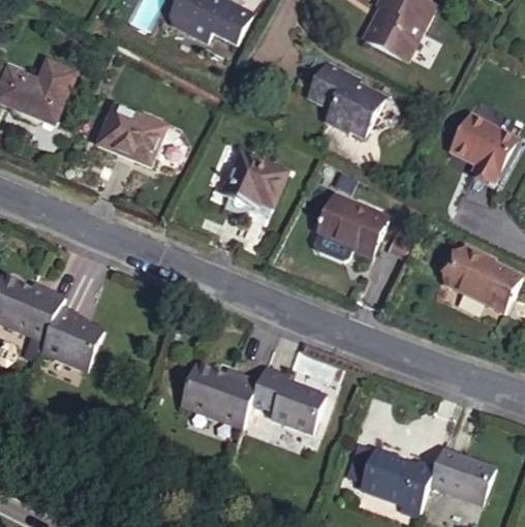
[(173,0),(176,5),(168,21),(172,28),(205,44),(210,34),(233,47),(251,12),(227,0),(224,0),(223,2),(220,0),(217,0),(217,1),(214,0),(173,0)]
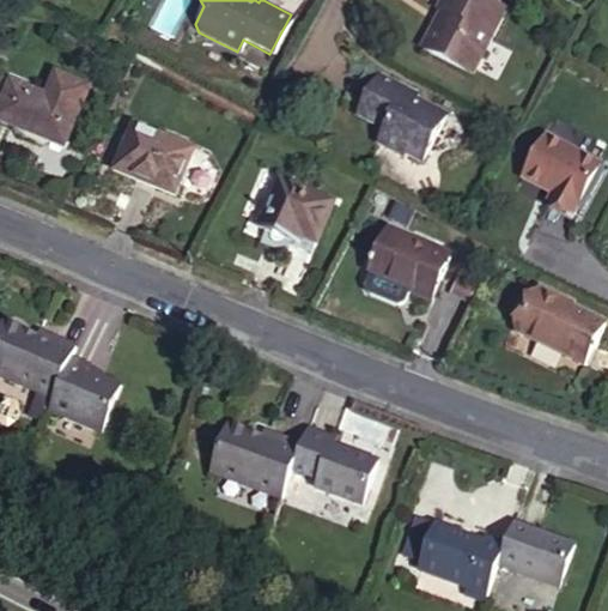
[(500,6),(488,0),(436,0),(433,5),(438,7),(432,19),(430,18),(415,44),(467,71),(500,6)]
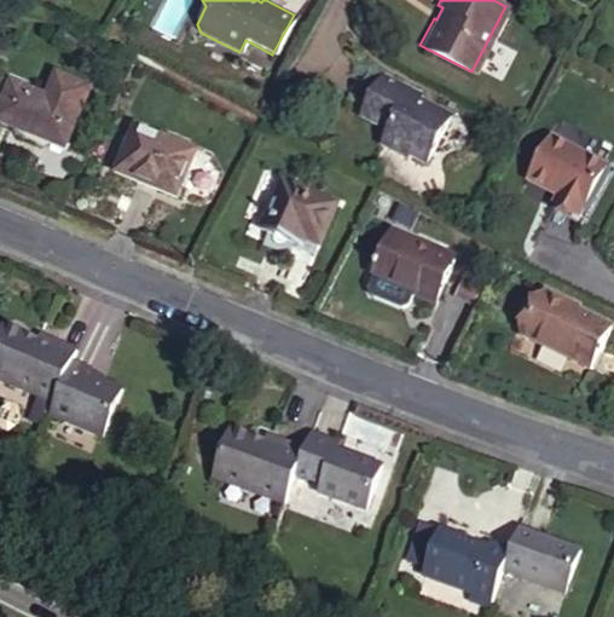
[(46,91),(12,76),(0,105),(0,119),(65,146),(94,82),(57,67),(46,91)]
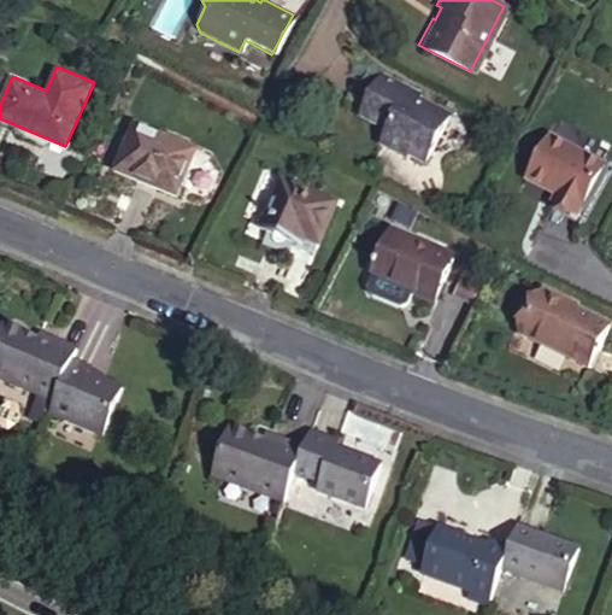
[(415,89),(378,71),(357,113),(384,128),(378,141),(404,154),(405,152),(422,160),(447,112),(424,100),(423,103),(411,98),(415,89)]
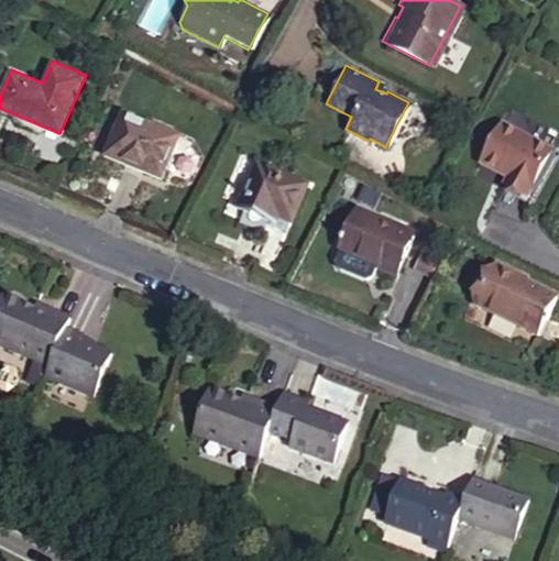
[(173,135),(119,111),(101,151),(155,174),(173,135)]
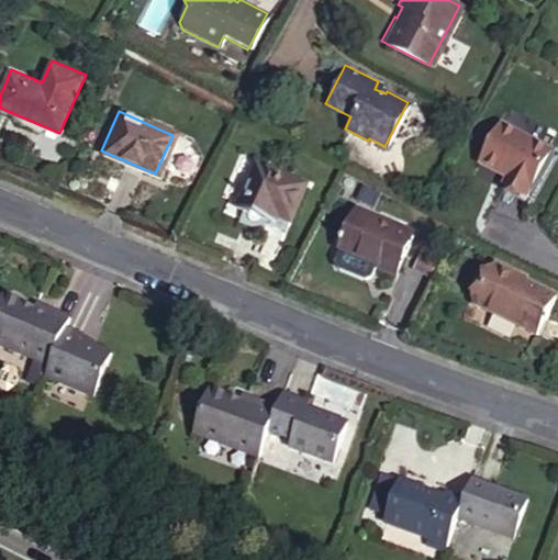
[(553,142),(502,115),(480,156),(506,169),(502,176),(527,189),(553,142)]
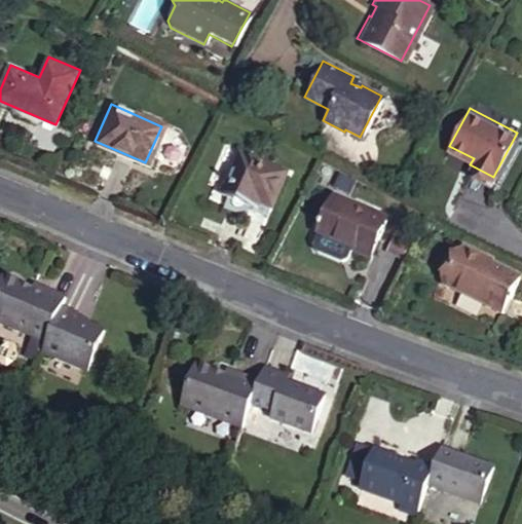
[(283,170),(238,150),(220,191),(254,207),(259,193),(269,197),(270,198),(283,170)]
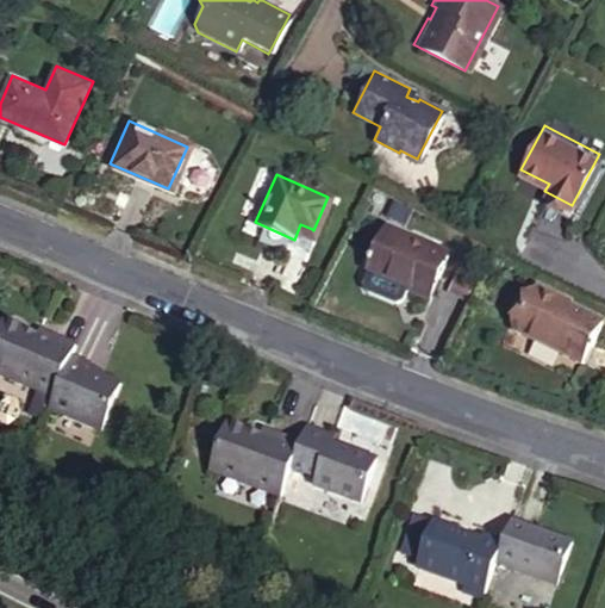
[(304,247),(312,229),(300,224),(294,240),(293,242),(304,247)]
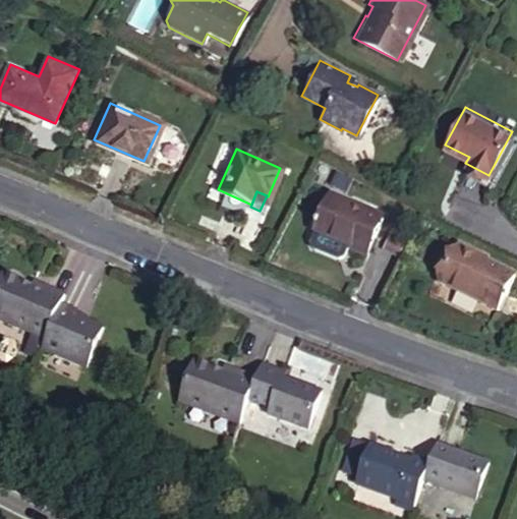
[(380,216),(331,191),(312,226),(360,251),(380,216)]
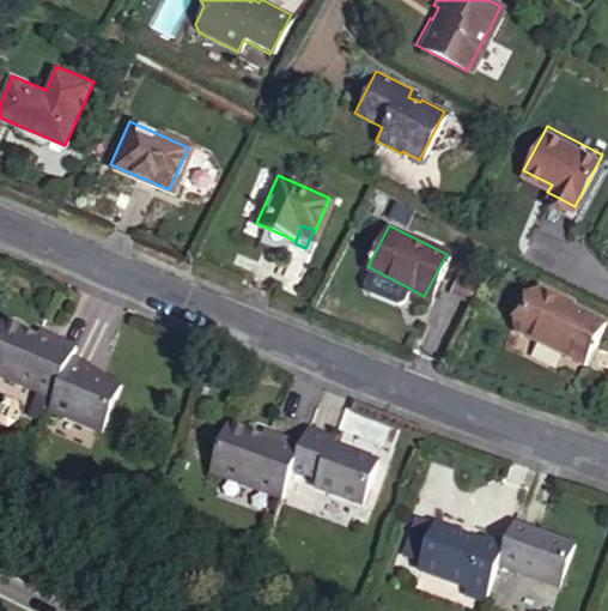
[(558,294),(534,282),(512,330),(581,360),(601,315),(557,296),(558,294)]
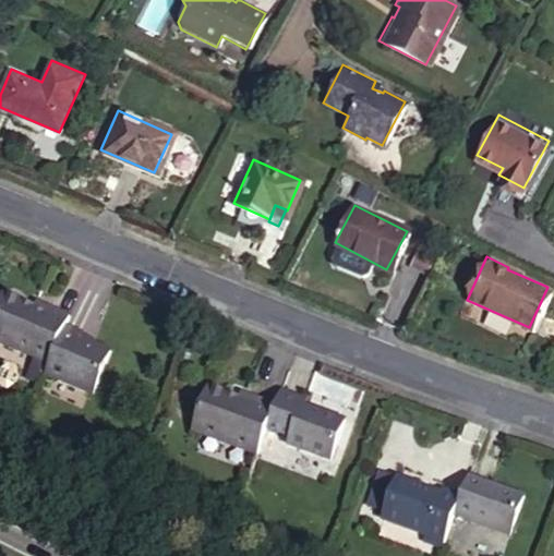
[(0,340),(27,351),(41,358),(61,314),(49,309),(51,303),(33,295),(31,300),(0,288),(0,340)]
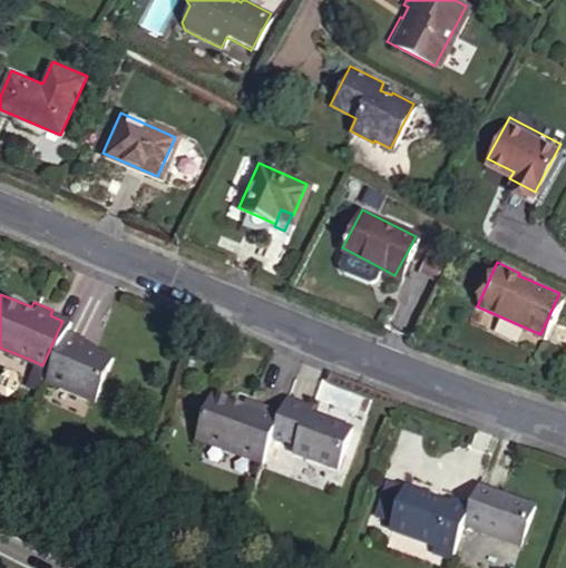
[(62,321),(65,315),(52,310),(50,315),(62,321)]
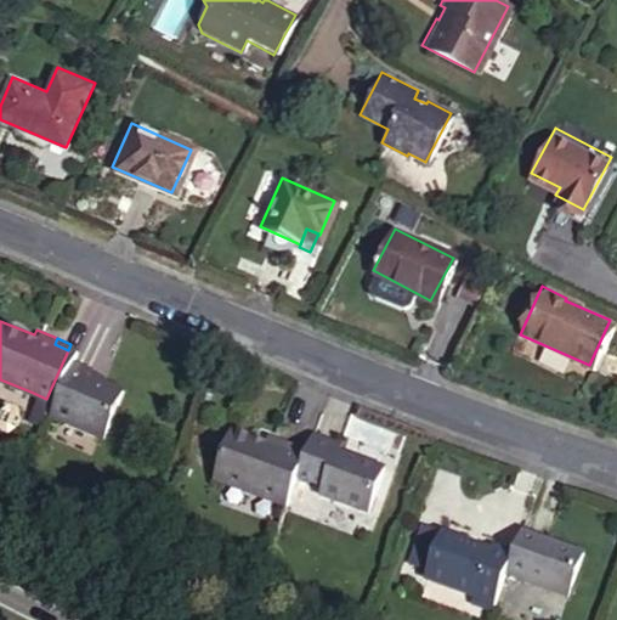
[(68,356),(44,412),(100,437),(120,385),(86,370),(88,365),(68,356)]
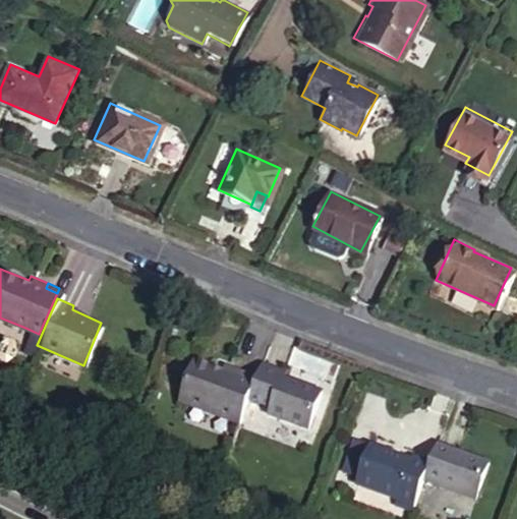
[(35,343),(39,334),(25,328),(21,337),(31,341),(35,343)]
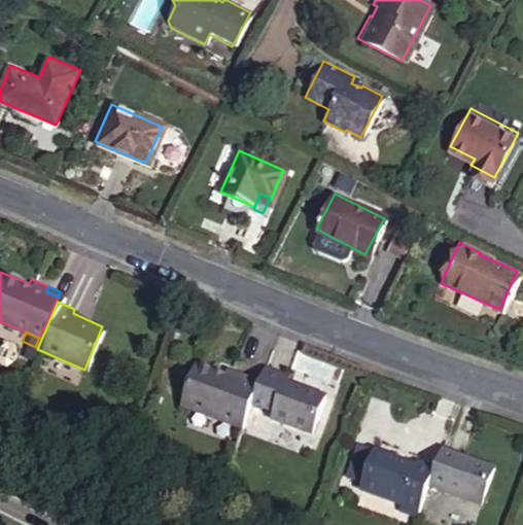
[(27,354),(31,345),(22,341),(18,350),(27,354)]
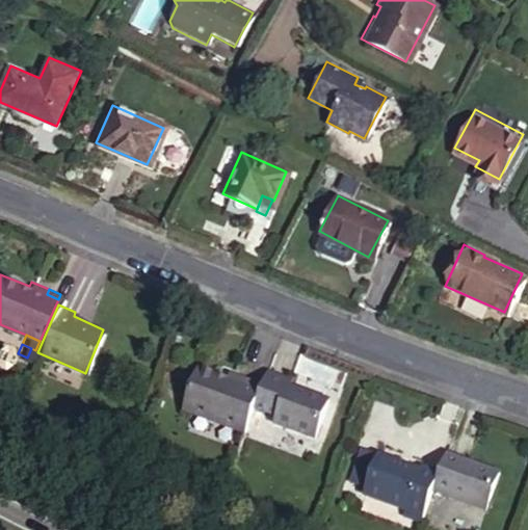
[(182,408),(240,431),(257,388),(245,382),(246,377),(230,372),(228,375),(199,364),(182,408)]
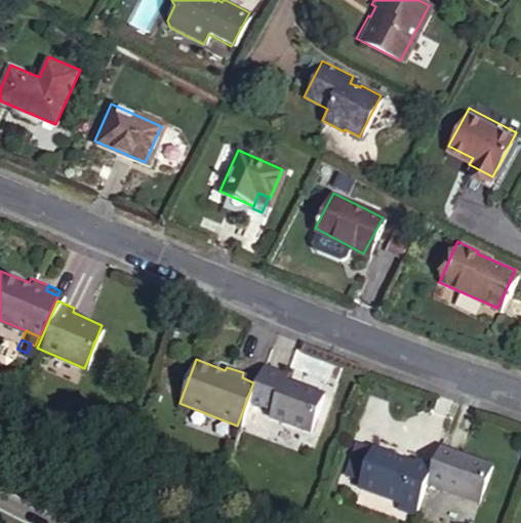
[(256,383),(248,401),(272,410),(269,416),(307,431),(321,392),(286,379),(288,373),(263,365),(257,378),(256,383)]
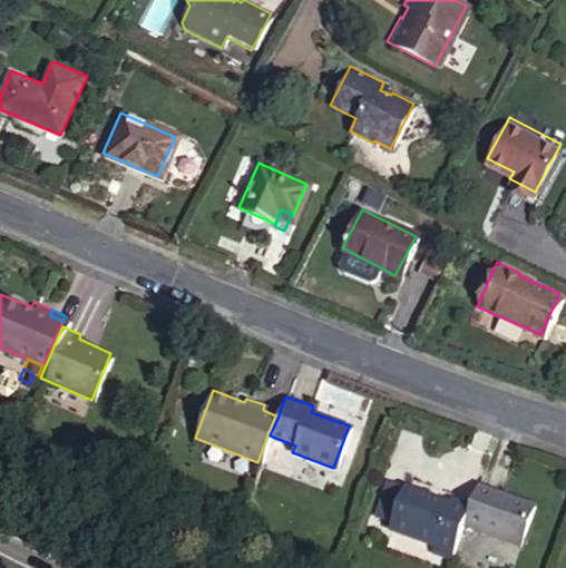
[(275,415),(277,410),(264,404),(263,410),(275,415)]
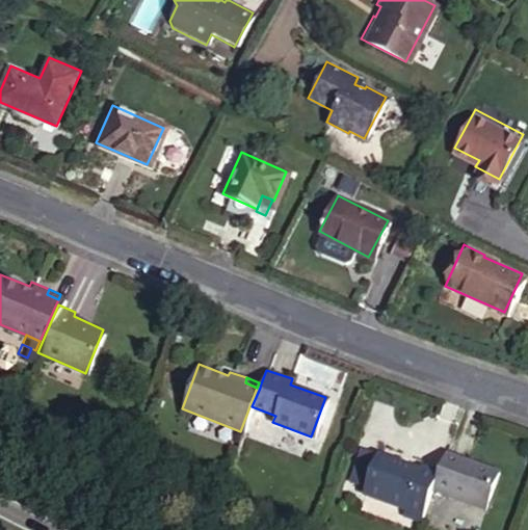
[(257,388),(240,431),(242,432),(252,406),(260,388),(257,388)]
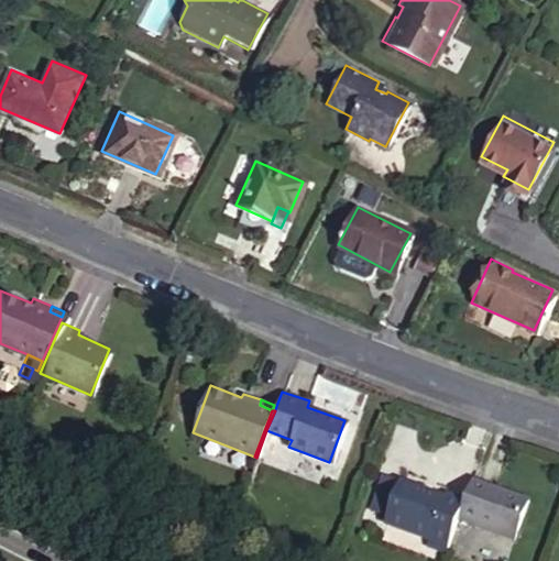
[(445,547),(456,520),(464,498),(447,492),(445,496),(397,479),(382,517),(404,526),(403,530),(428,541),(445,547)]
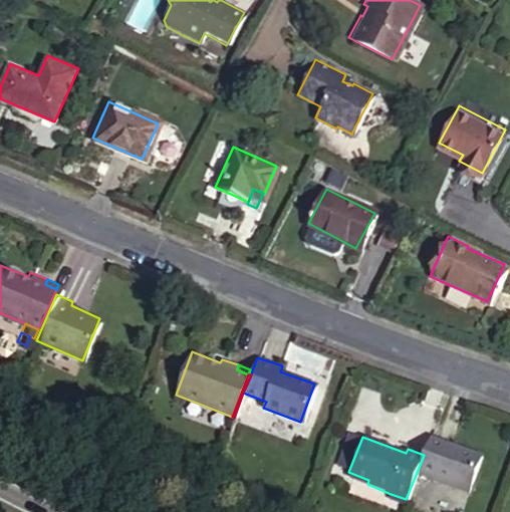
[(416,475),(418,476),(432,439),(430,438),(424,455),(416,475)]
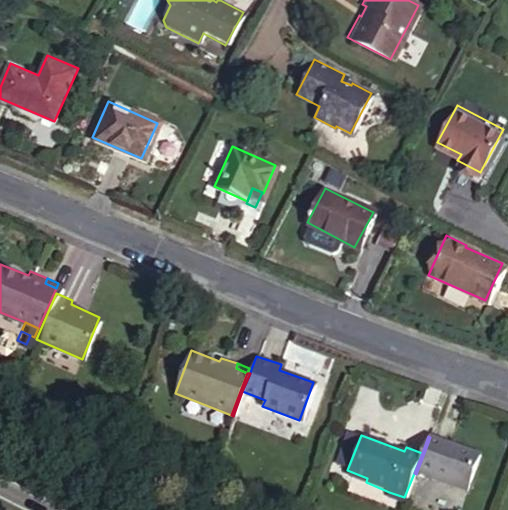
[(430,437),(416,474),(465,492),(479,454),(430,437)]
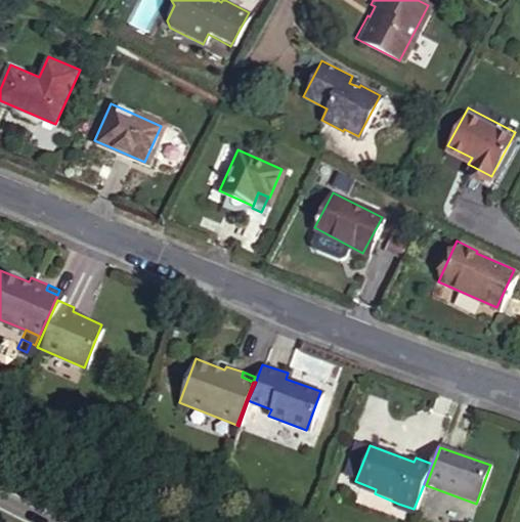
[(376,489),(355,481),(354,486),(375,493),(376,489)]
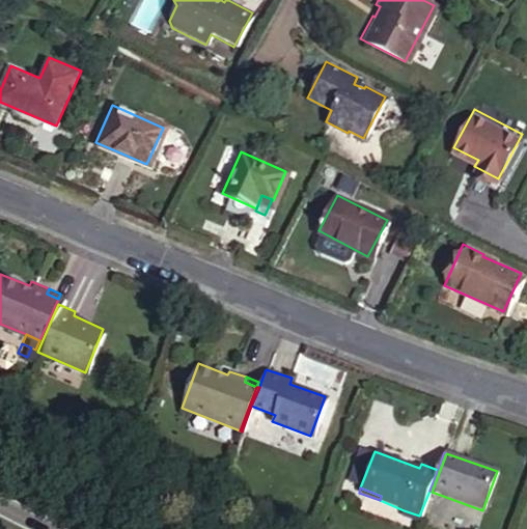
[(417,522),(419,516),(404,510),(400,517),(417,522)]
